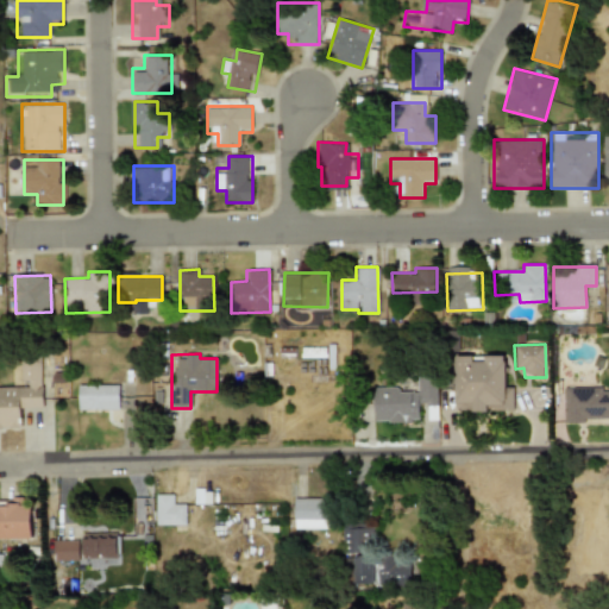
[(456,412),(487,410),(487,409),(513,408),(513,385),(506,387),(504,355),(454,356),(456,412)]
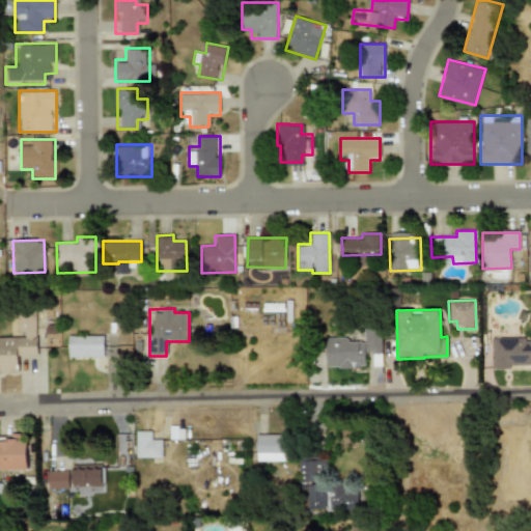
[(36,355),(35,315),(20,315),(20,337),(0,337),(0,373),(18,373),(18,356),(36,355)]
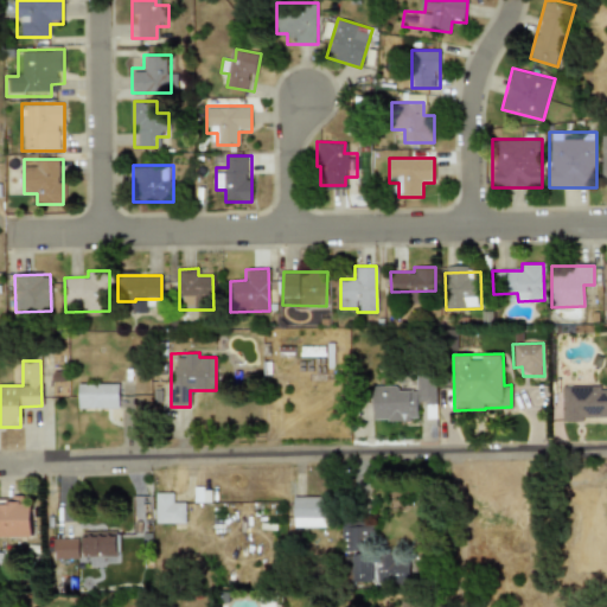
[(372,388),(372,421),(417,420),(417,404),(435,403),(434,375),(415,375),(415,388),(372,388)]
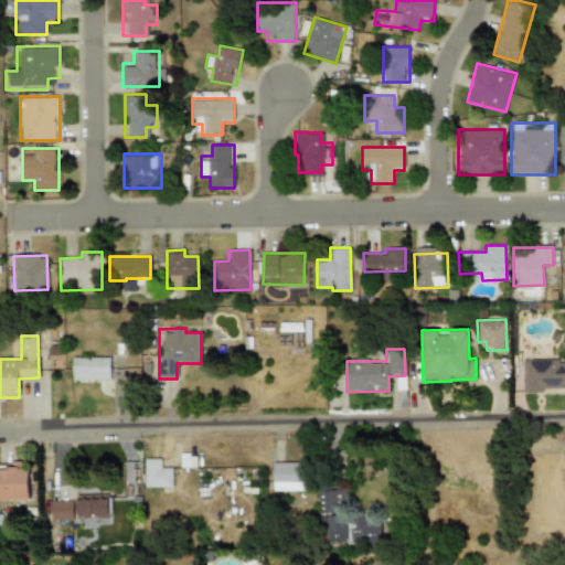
[(110,358),(72,356),(72,379),(109,380),(110,358)]
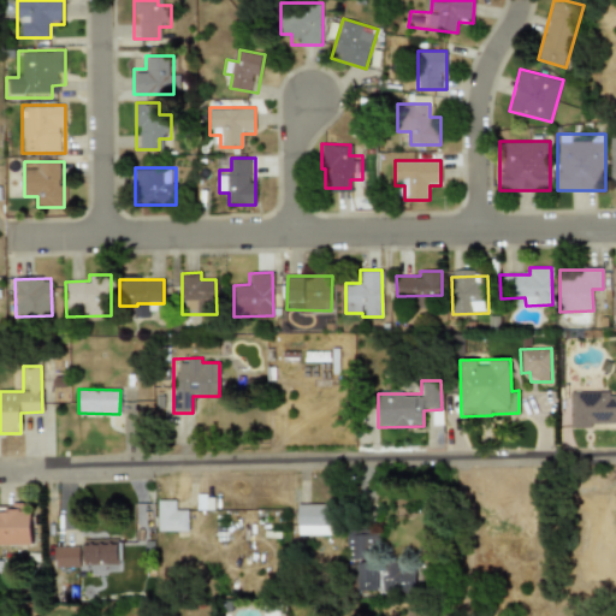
[(615,392),(568,392),(568,427),(590,427),(590,424),(615,422),(615,392)]
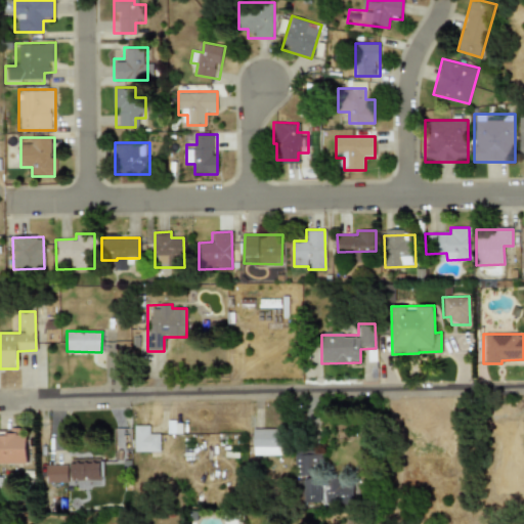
[(159,451),(159,434),(148,434),(148,425),(133,426),(133,451),(159,451)]
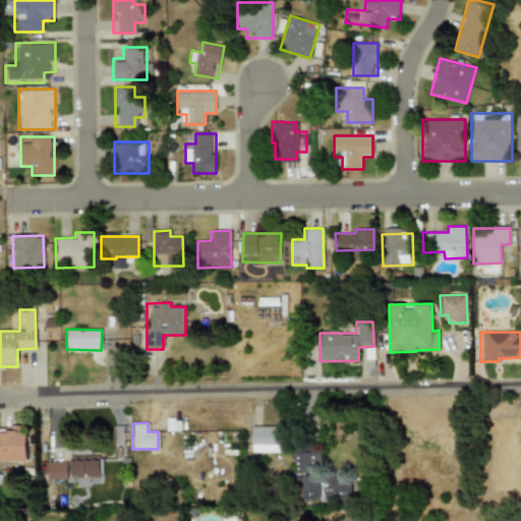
[(250,426),(251,453),(284,452),(284,425),(250,426)]
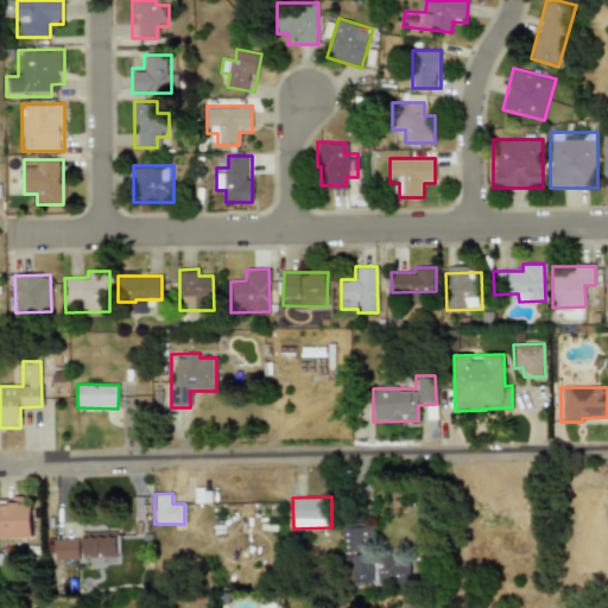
[(372,524),(342,523),(342,552),(355,552),(354,584),(409,584),(409,558),(372,557),(372,524)]
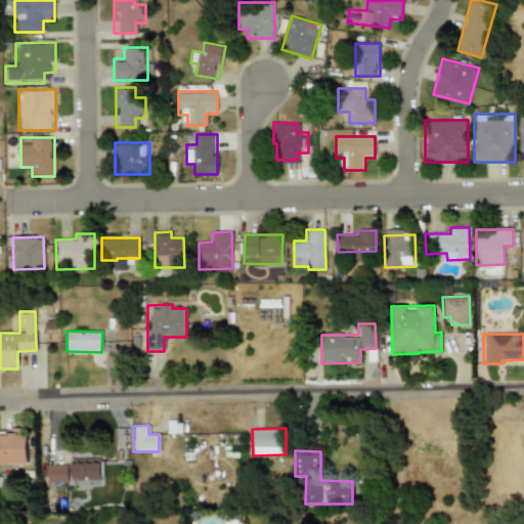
[(45,465),(46,481),(101,480),(101,459),(70,460),(70,464),(45,465)]
